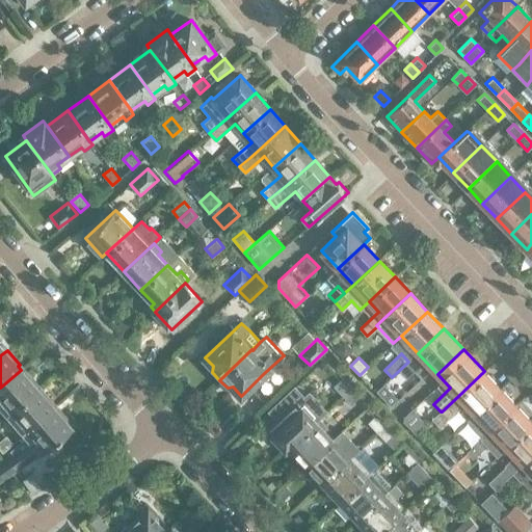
[(408,362),(393,376),(399,383),(415,368),(408,362)]
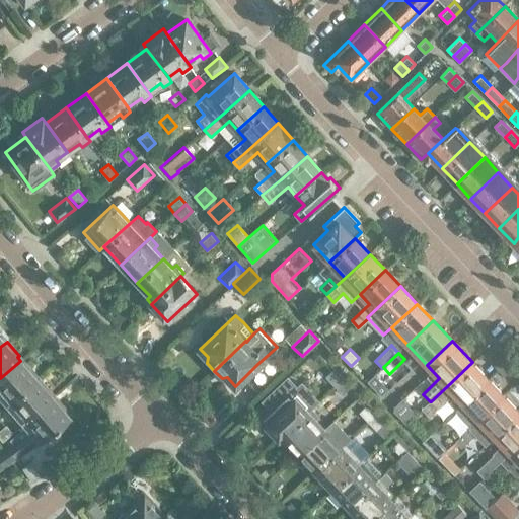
[(23,365),(20,361),(0,378),(0,397),(6,404),(39,377),(25,363),(23,365)]
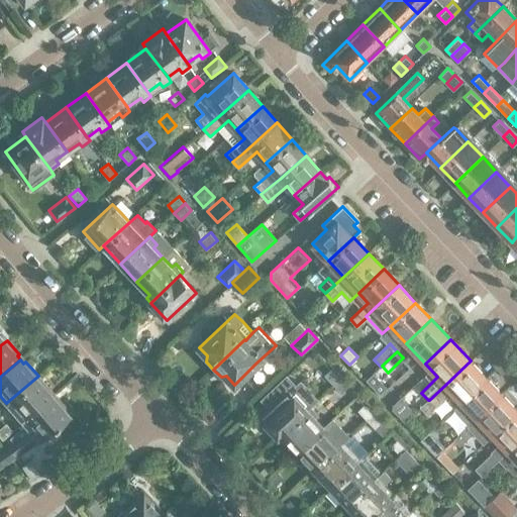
[(460,402),(487,378),(471,360),(445,385),(429,400),(428,400),(419,407),(427,415),(441,401),(452,392),(460,402)]
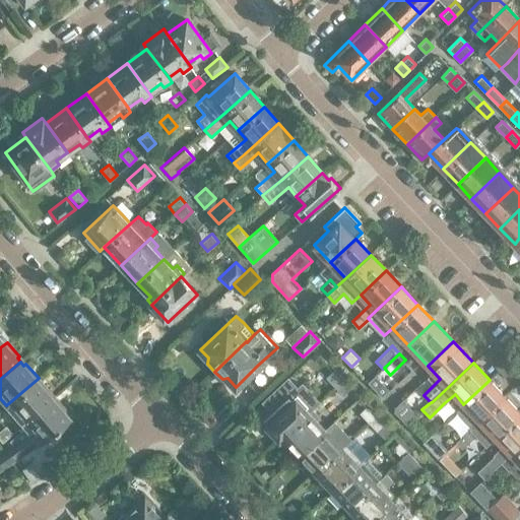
[(335,387),(341,381),(332,372),(326,379),(335,387)]
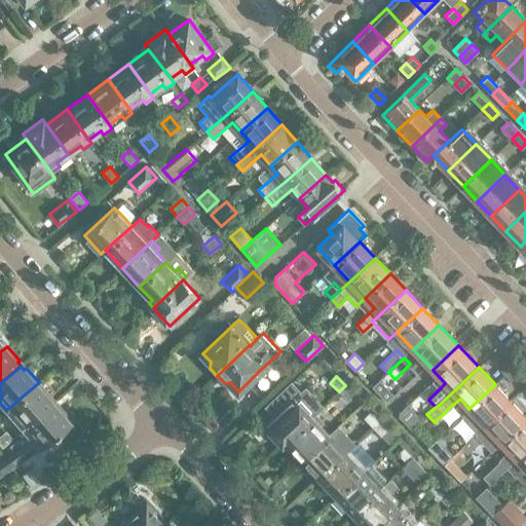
[(39,382),(6,410),(14,420),(12,422),(20,431),(52,403),(49,399),(51,398),(39,382)]
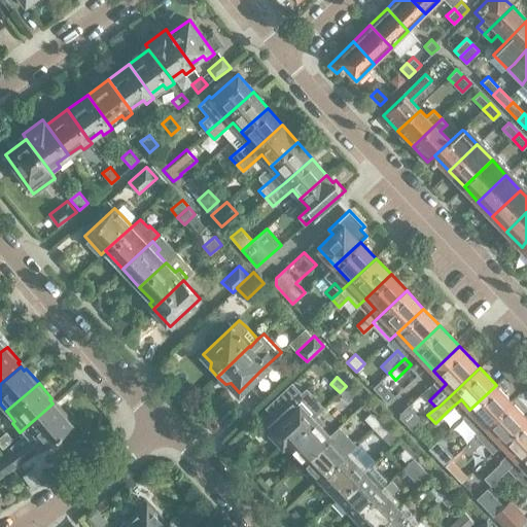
[(478,432),(485,425),(512,401),(496,385),(469,410),(462,417),(478,432)]
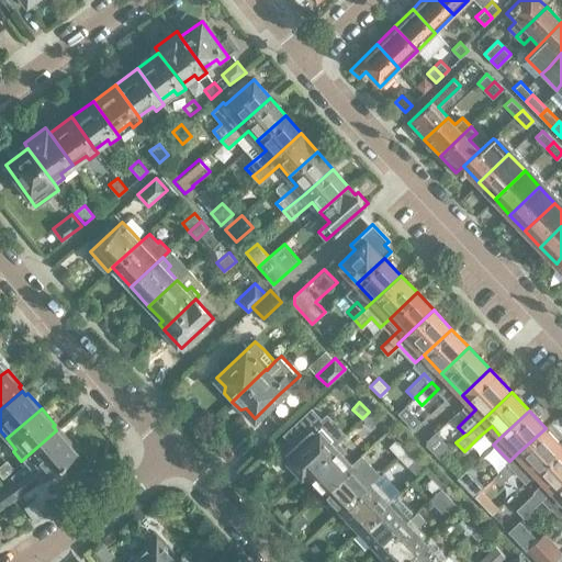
[(369,412),(362,418),(371,428),(378,422),(369,412)]
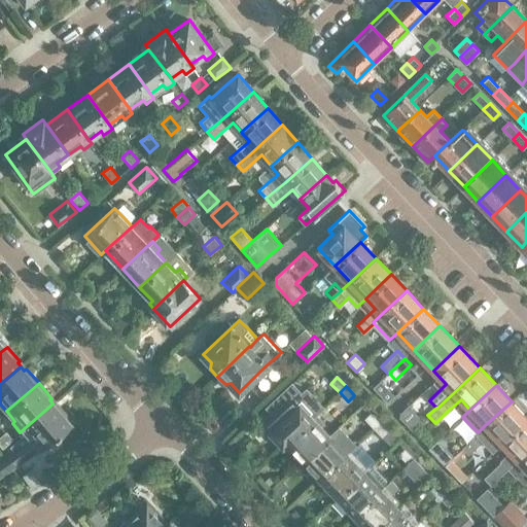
[(282,446),(312,418),(302,408),(307,402),(300,395),(265,427),(282,446)]
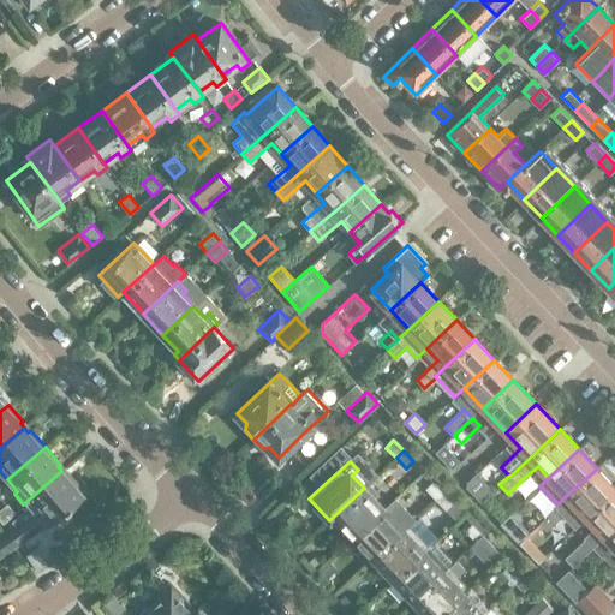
[(585,517),(614,488),(614,487),(597,469),(566,496),(557,505),(547,515),(548,517),(539,523),(519,543),(538,563),(547,555),(530,538),(543,526),(547,531),(562,515),(565,518),(575,507),(585,517)]
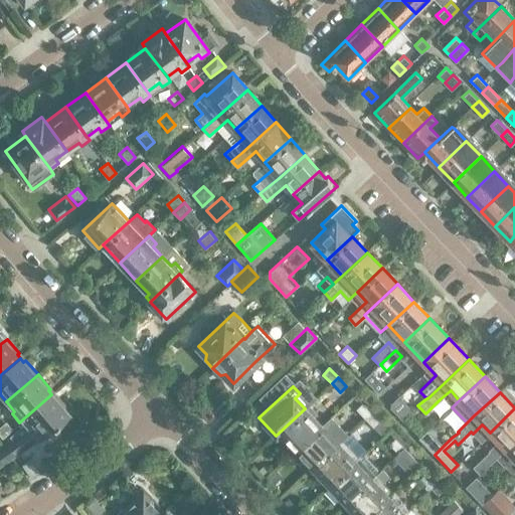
[(55,398),(51,394),(19,422),(22,425),(10,436),(15,443),(5,450),(11,458),(39,438),(40,440),(69,414),(67,412),(68,410),(57,397),(55,398)]
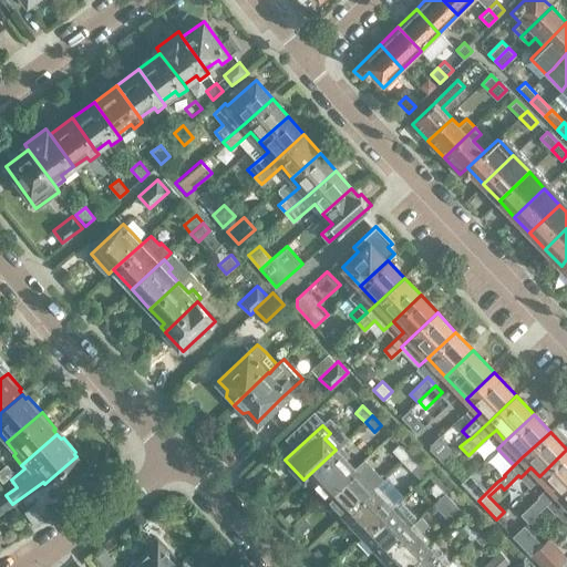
[(444,463),(455,452),(440,435),(430,444),(430,450),(444,463)]
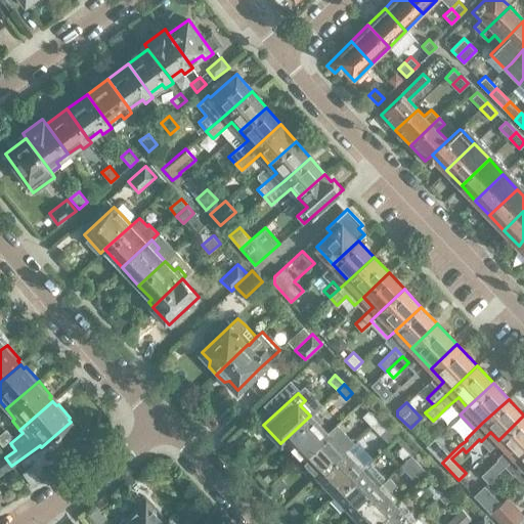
[(370,426),(378,420),(368,410),(362,417),(370,426)]
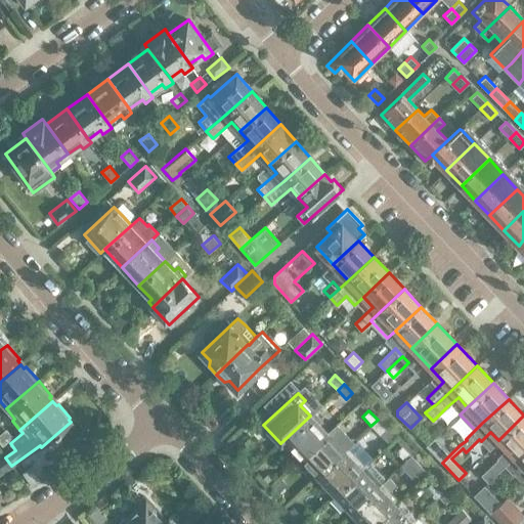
[(314,411),(310,416),(280,443),(286,448),(289,445),(302,459),(328,434),(317,424),(321,420),(314,411)]
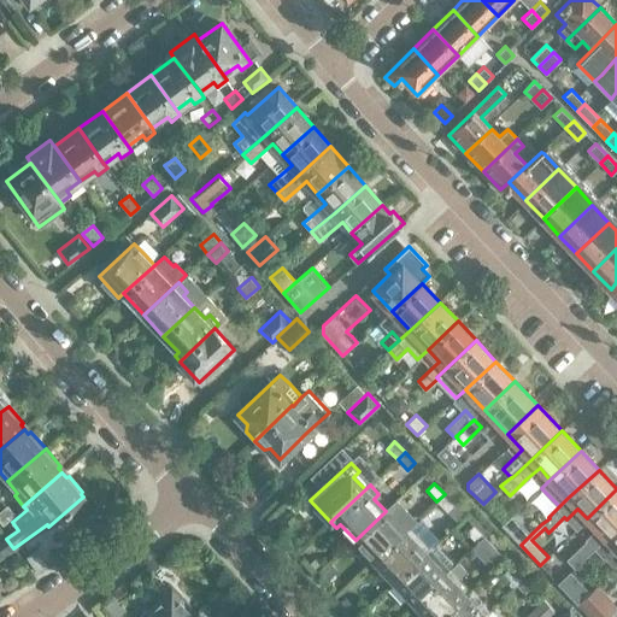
[(575,568),(585,558),(585,557),(594,548),(616,527),(616,489),(587,518),(597,528),(585,540),(586,540),(566,559),(575,568)]
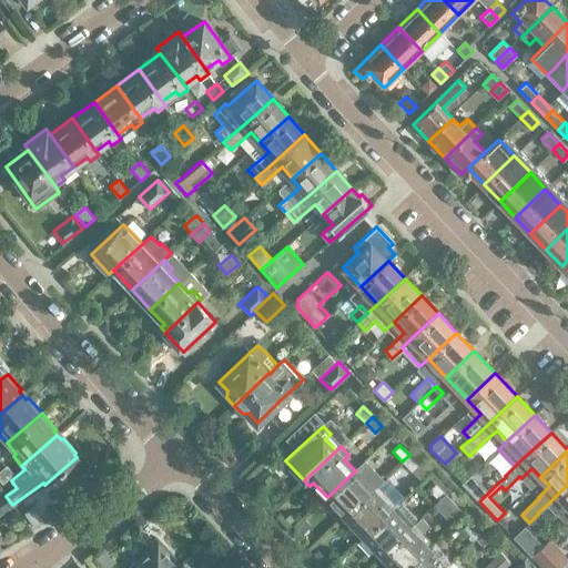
[(409,455),(402,462),(412,472),(418,465),(409,455)]
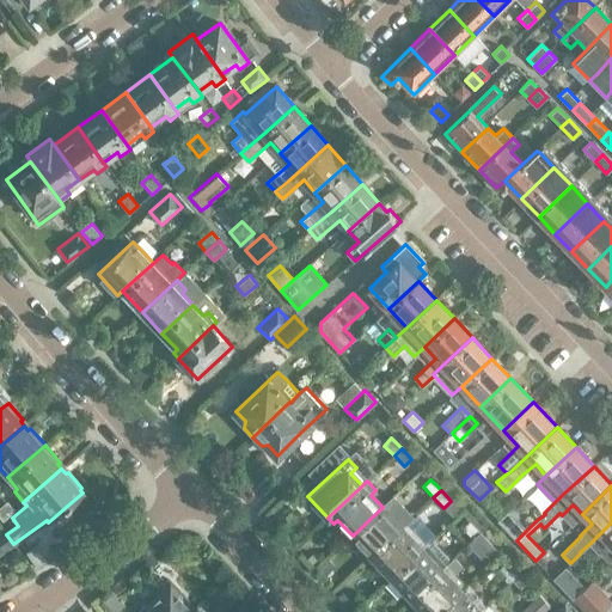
[(16,510),(7,501),(0,507),(0,516),(4,521),(16,510)]
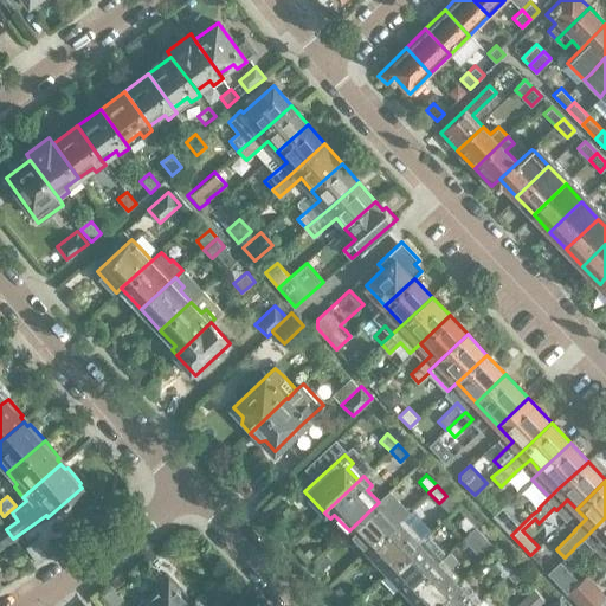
[(379,502),(349,530),(368,550),(403,517),(394,509),(391,514),(379,502)]
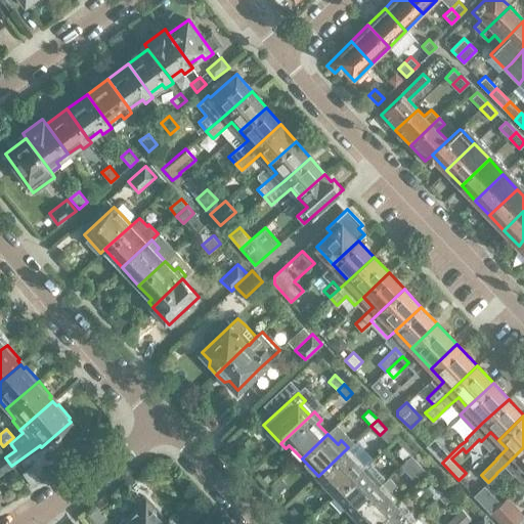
[(404,461),(411,455),(402,445),(396,451),(404,461)]
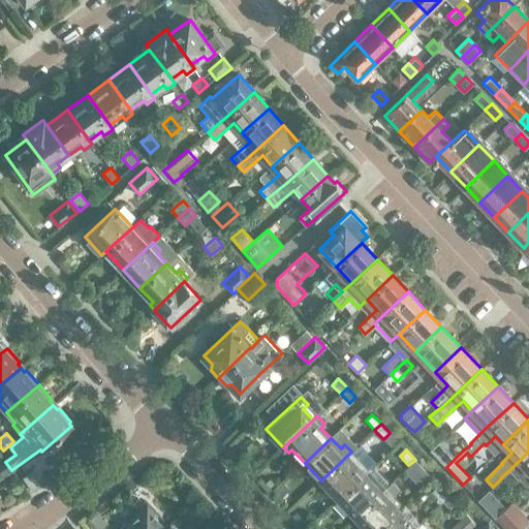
[(339,498),(365,473),(369,469),(351,452),(321,480),(339,498)]
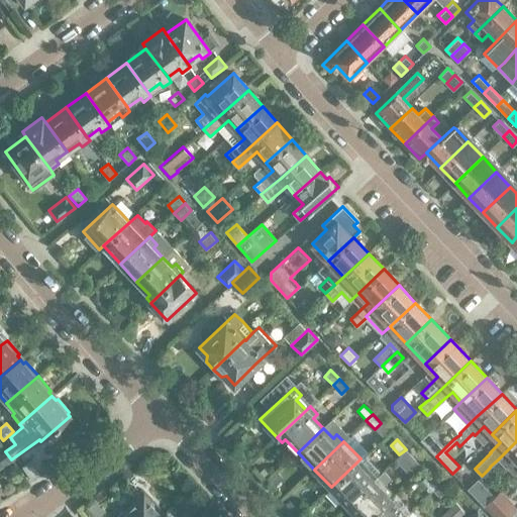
[(516,472),(516,441),(498,459),(505,468),(506,466),(514,475),(516,472)]
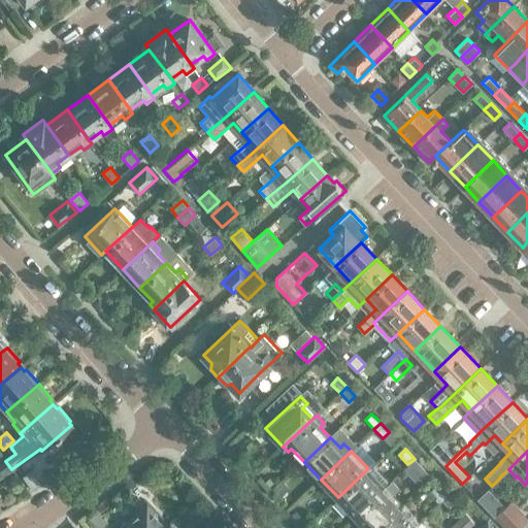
[(415,459),(407,464),(403,468),(418,484),(428,473),(415,459)]
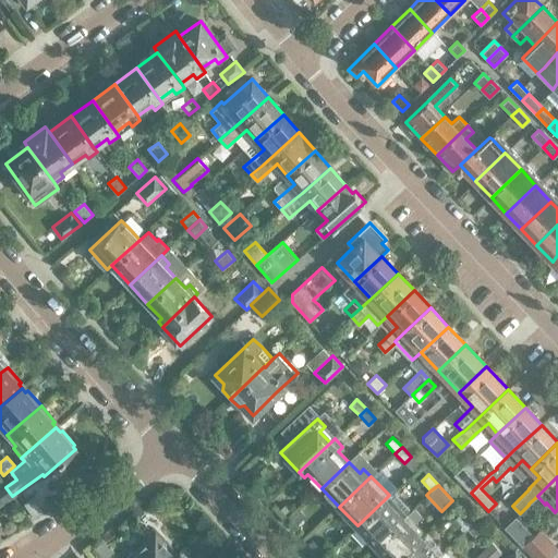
[(0,504),(12,496),(5,487),(0,490),(0,504)]
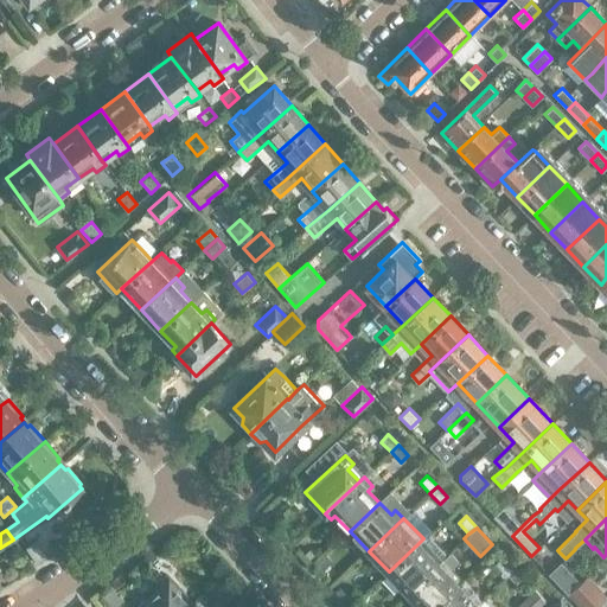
[(408,593),(447,555),(427,535),(423,538),(419,543),(389,572),(408,593)]
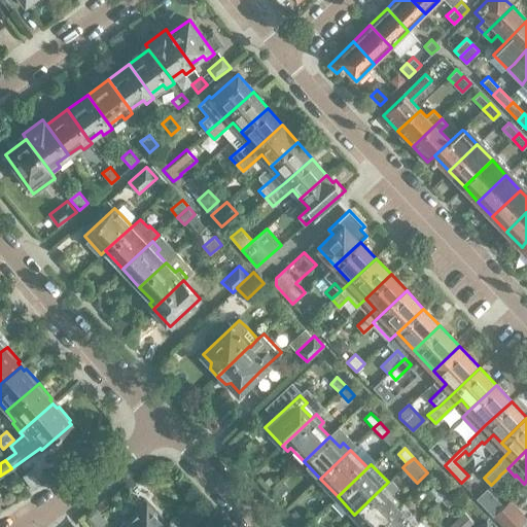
[(388,482),(354,515),(365,526),(377,526),(401,503),(391,493),(398,487),(390,479),(388,482)]
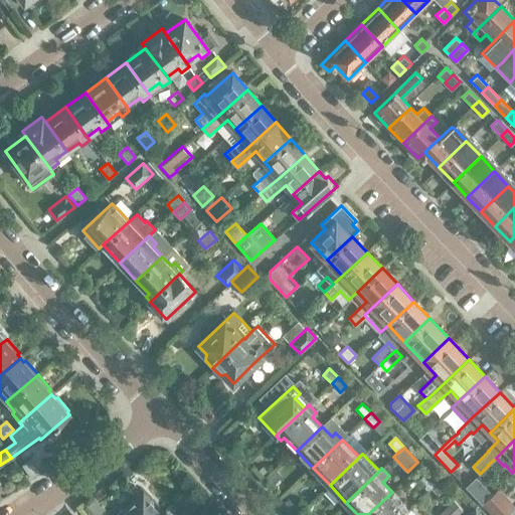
[(431,488),(438,482),(428,473),(422,479),(431,488)]
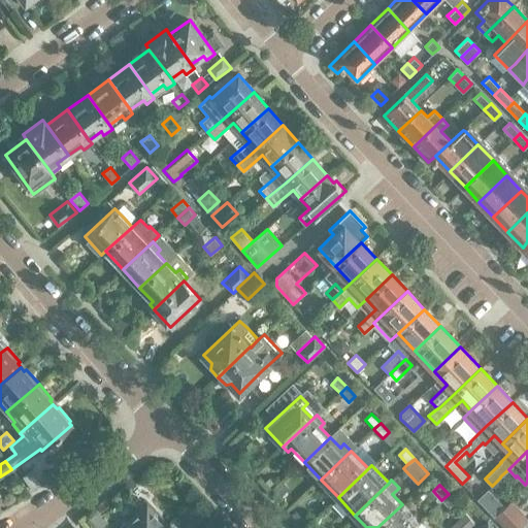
[(494,517),(505,506),(488,489),(477,499),(494,517)]
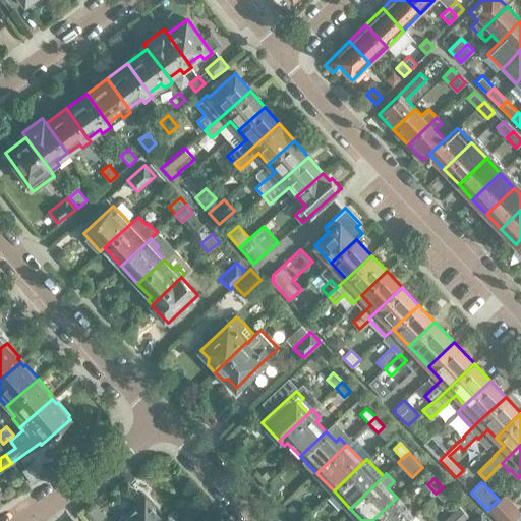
[(443,487),(436,494),(445,503),(451,497),(443,487)]
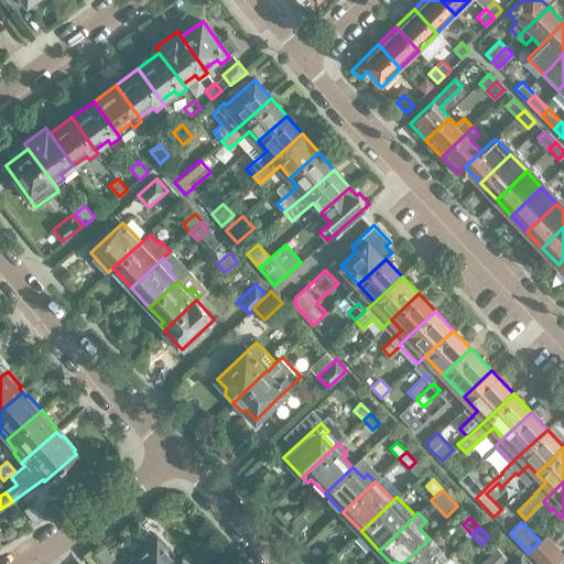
[(563,553),(546,535),(540,541),(528,552),(539,563),(554,563),(563,554),(563,553)]
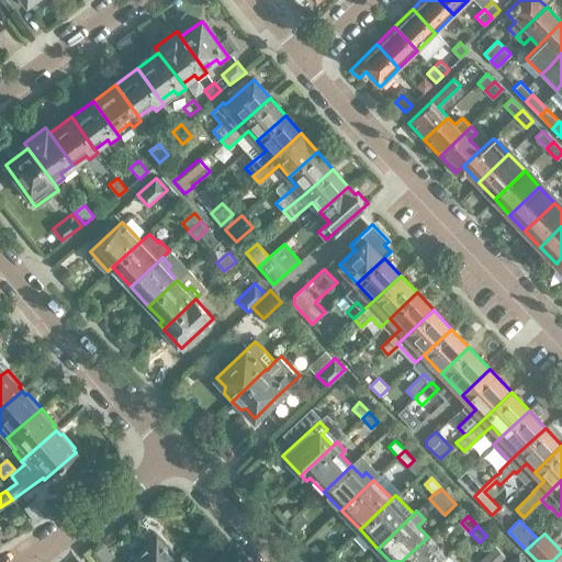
[(175,561),(178,560),(156,537),(130,561),(175,561)]
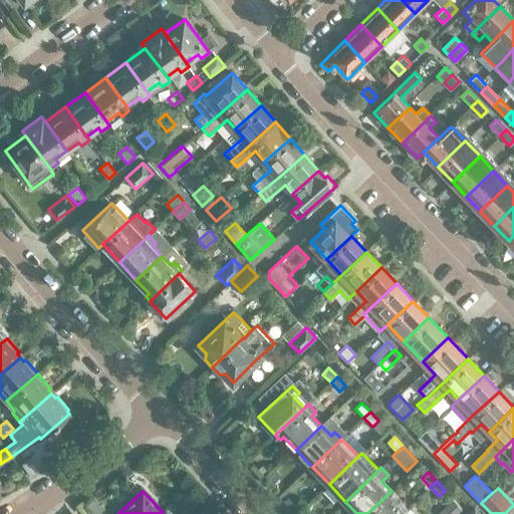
[(388,495),(367,513),(402,513),(404,512),(408,508),(402,502),(398,505),(388,495)]
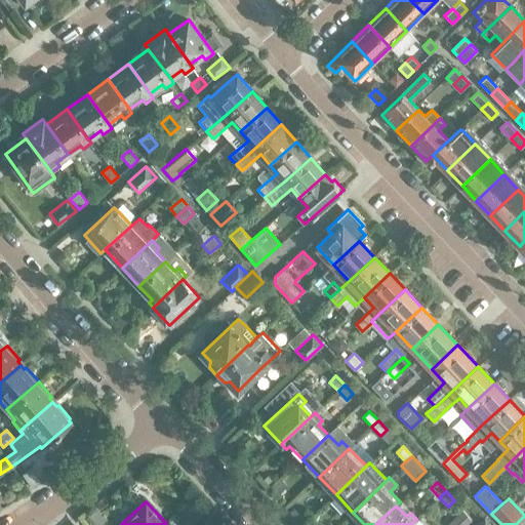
[(446,524),(466,524),(472,520),(462,510),(446,524)]
